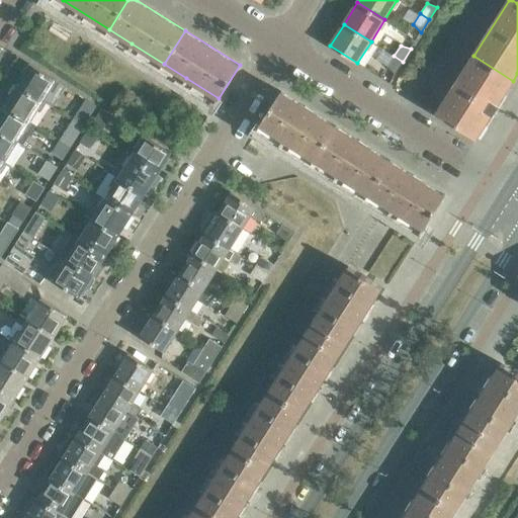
[(395,74),(403,62),(394,56),(387,66),(395,74)]
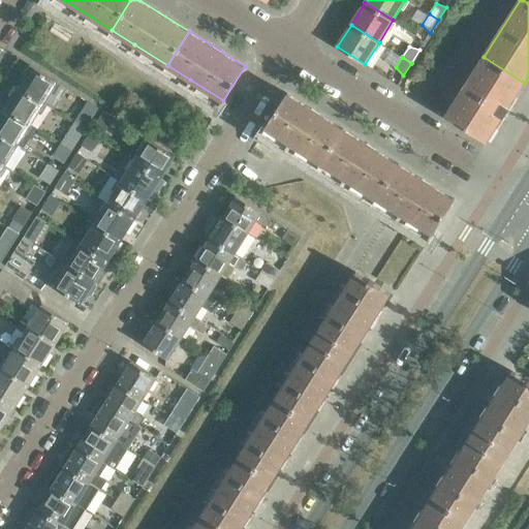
[(487,142),(524,83),(484,57),(446,116),(487,142)]
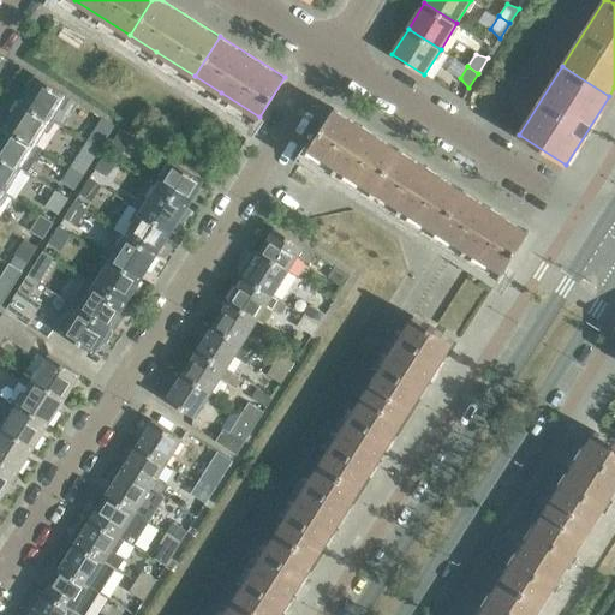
[(79,102),(35,75),(21,100),(52,119),(64,127),(79,102)]
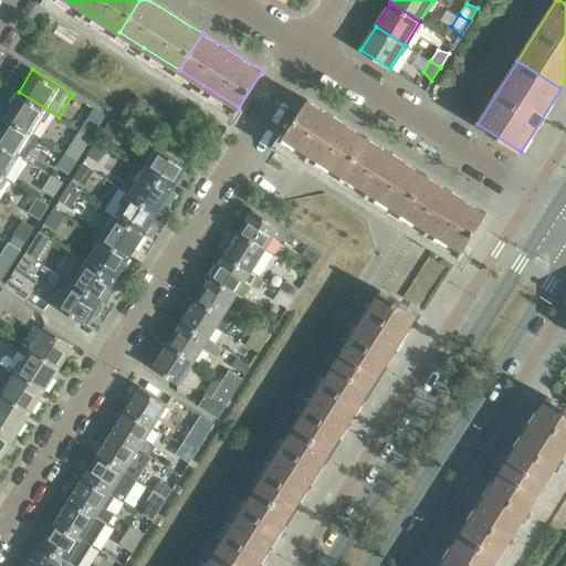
[(19,92),(4,114),(33,133),(48,109),(19,92)]
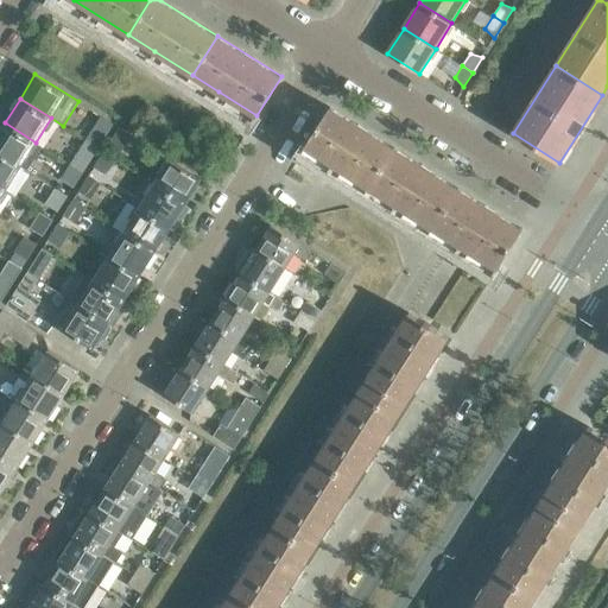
[(394,149),(330,108),(305,147),(371,188),(394,149)]
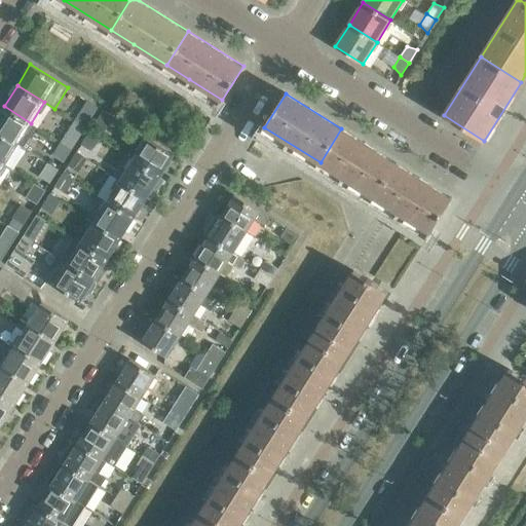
[(90,119),(98,108),(98,107),(88,102),(81,113),(90,119)]
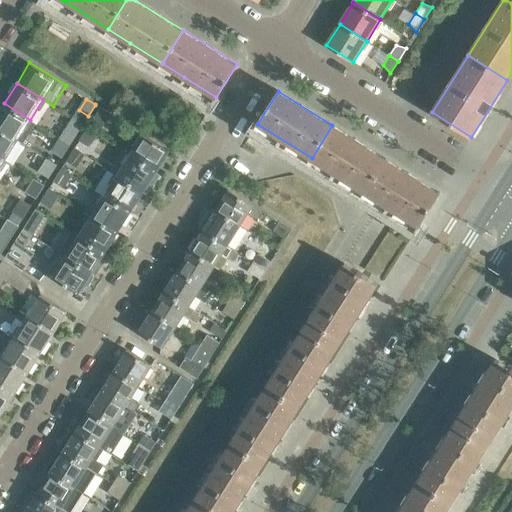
[(30,120),(4,103),(0,108),(0,129),(17,140),(30,120)]
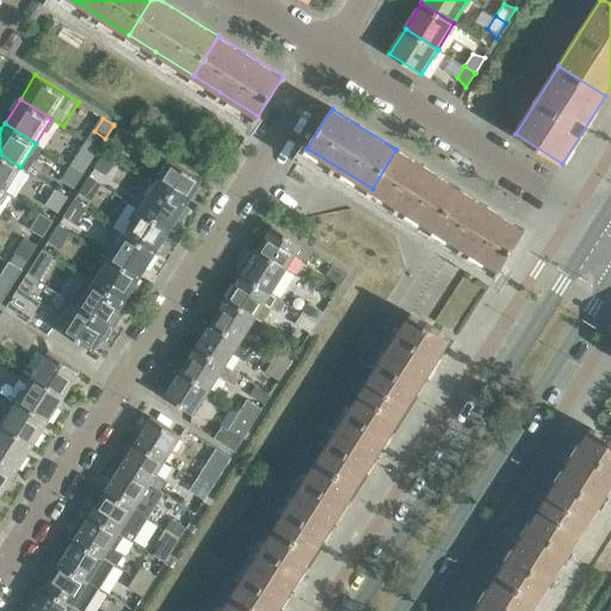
[(130,136),(119,129),(110,143),(121,150),(130,136)]
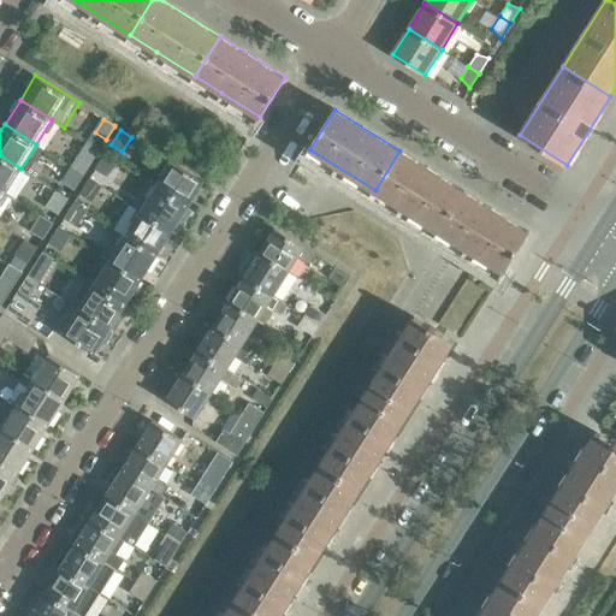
[(93,131),(86,142),(99,150),(106,140),(95,132),(93,131)]
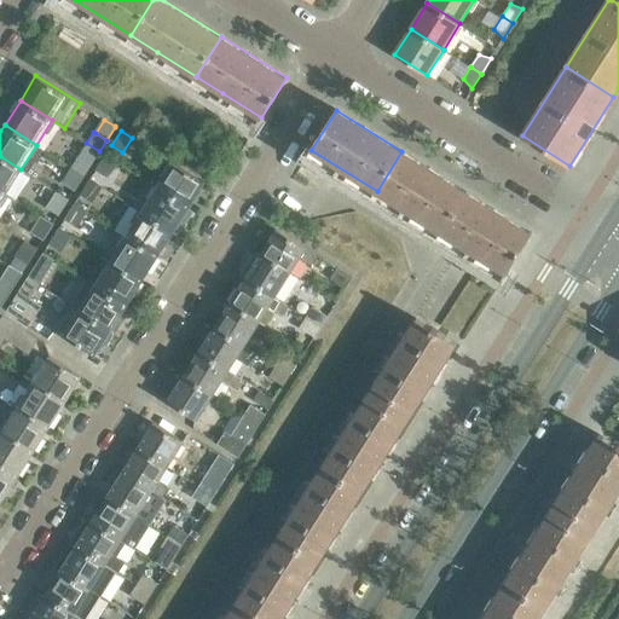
[(70,167),(73,169),(84,175),(99,151),(86,143),(70,167)]
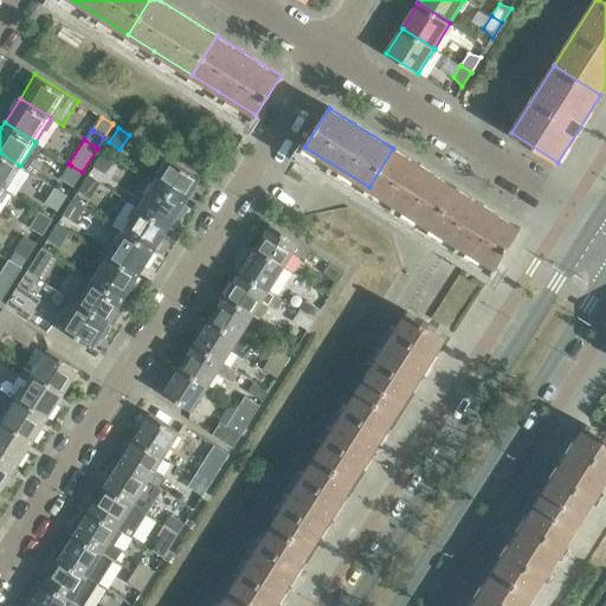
[(369,187),(432,227),(457,188),(393,148),(369,187)]
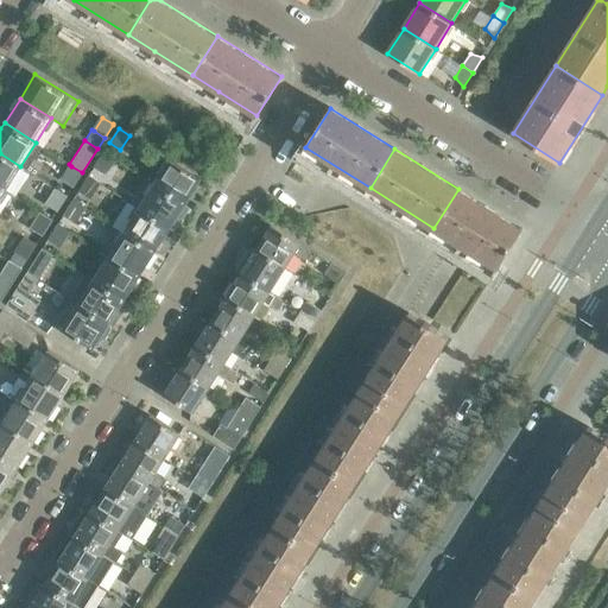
[(103,152),(94,166),(105,173),(114,159),(103,152)]
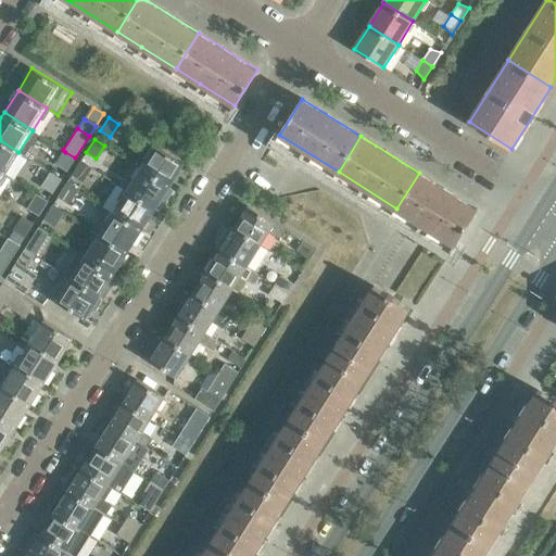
[(0,140),(0,172),(4,175),(19,152),(0,140)]
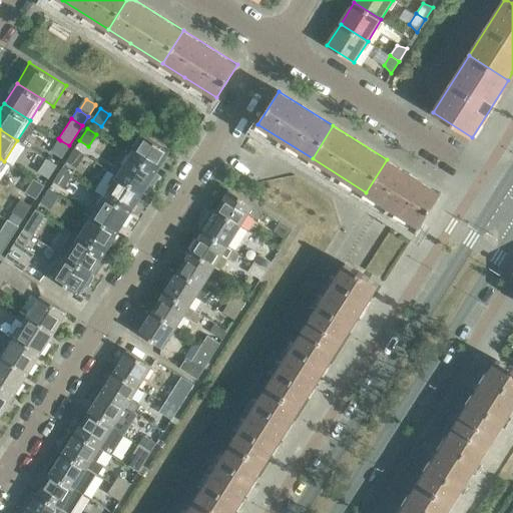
[(169,152),(143,135),(130,156),(156,173),(169,152)]
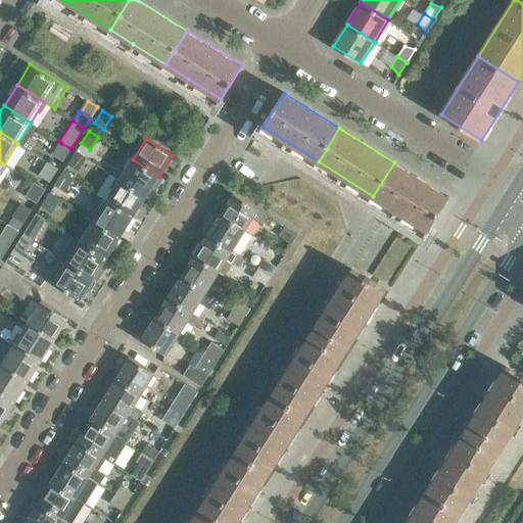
[(62,161),(70,148),(61,143),(53,155),(62,161)]
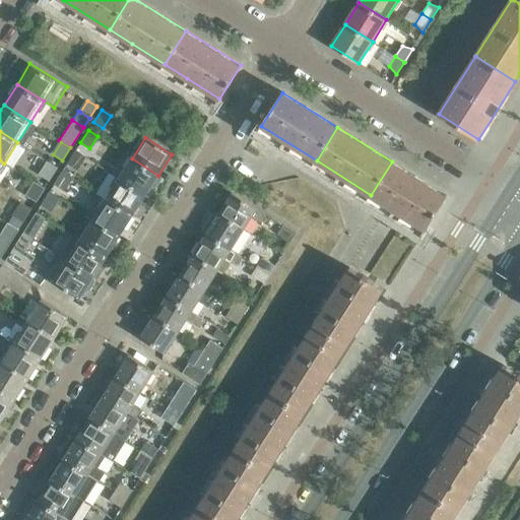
[(84,156),(75,151),(67,164),(76,170),(84,156)]
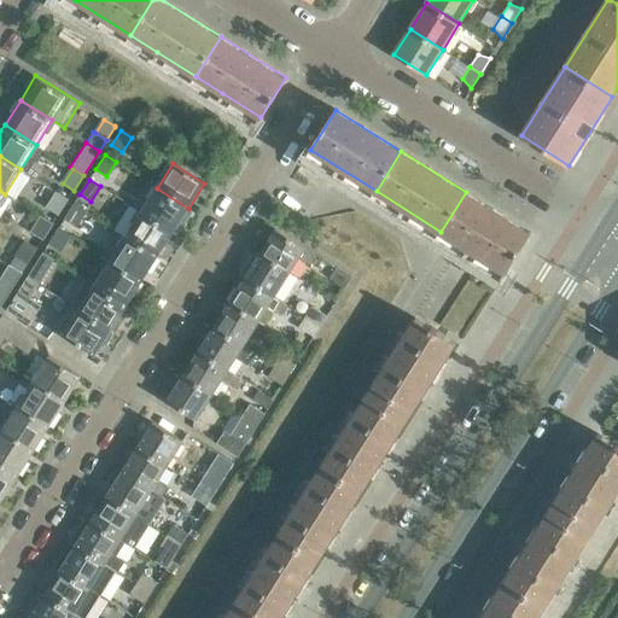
[(188,209),(157,188),(141,213),(173,233),(188,209)]
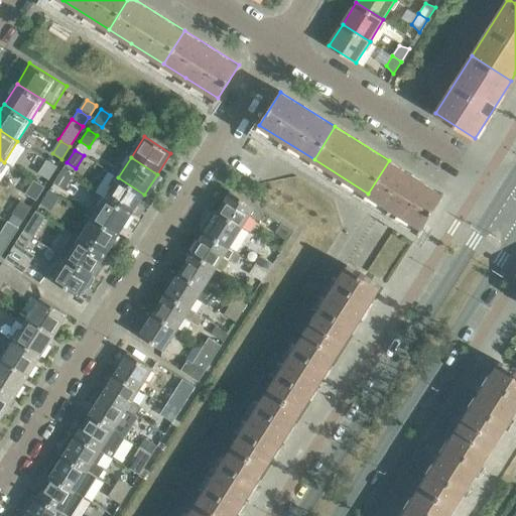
[(368,194),(402,216),(422,228),(443,195),(389,160),(368,194)]
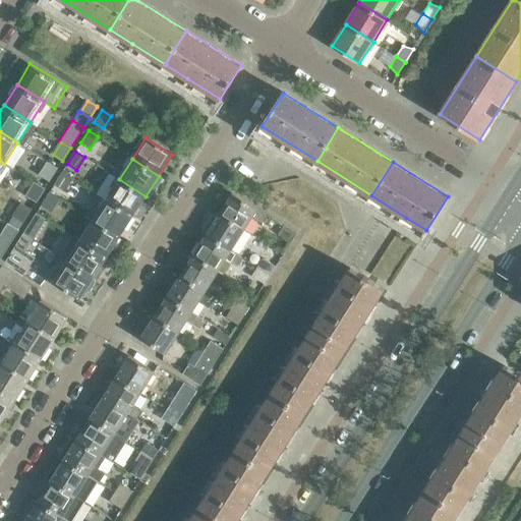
[(49,181),(57,169),(48,163),(40,175),(49,181)]
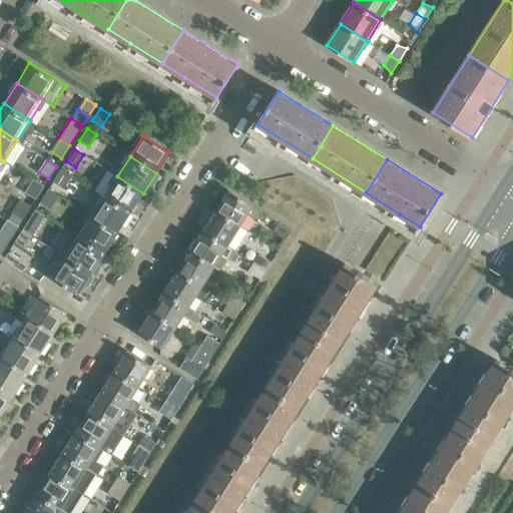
[(61,169),(53,181),(62,187),(70,174),(61,169)]
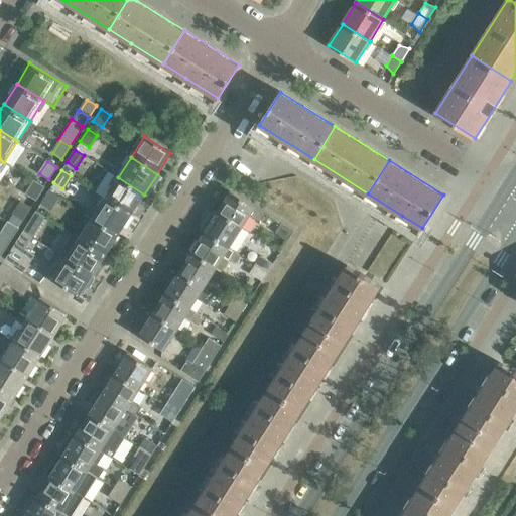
[(144,195),(118,177),(105,198),(131,215),(144,195)]
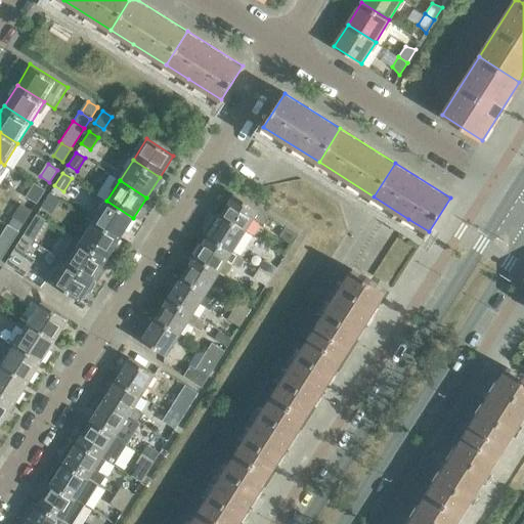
[(36,203),(44,190),(35,184),(28,197),(36,203)]
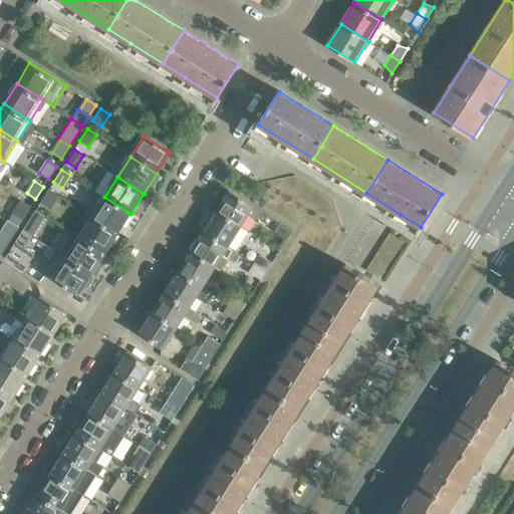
[(49,190),(41,202),(49,208),(57,196),(49,190)]
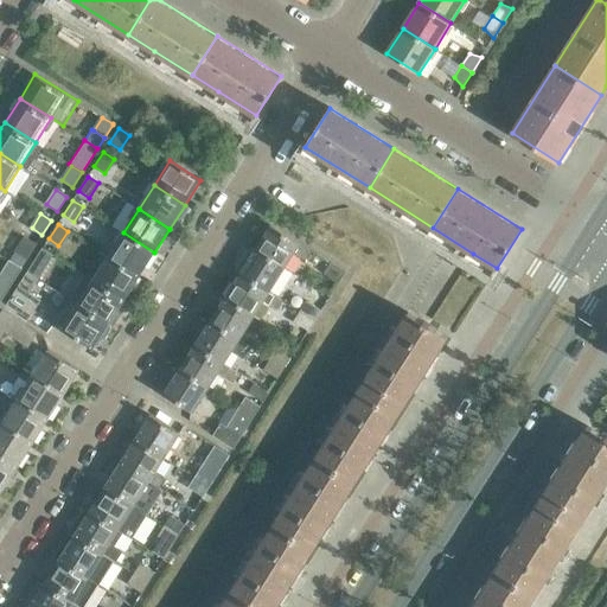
[(312,250),(272,225),(256,250),(285,267),(294,253),(306,261),(312,250)]
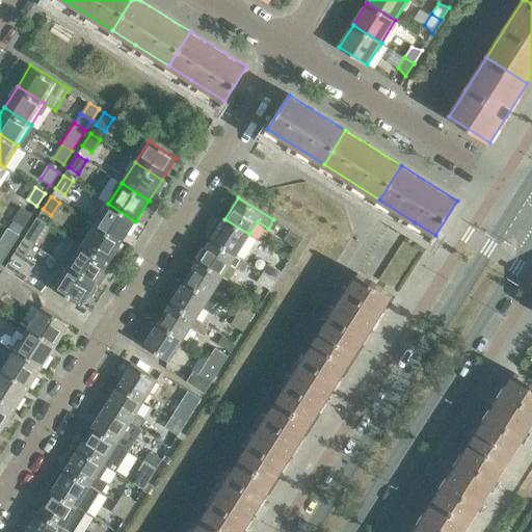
[(135,221),(108,204),(95,224),(122,242),(135,221)]
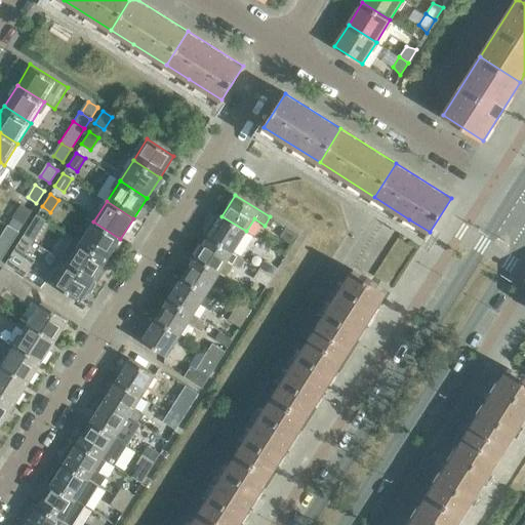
[(23,224),(31,211),(23,205),(14,218),(23,224)]
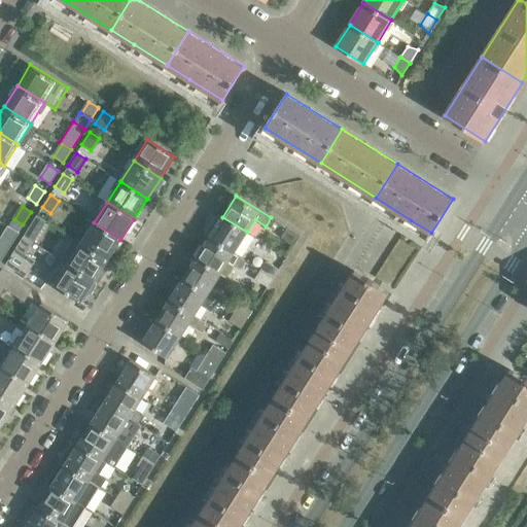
[(36,215),(29,227),(38,234),(45,221),(36,215)]
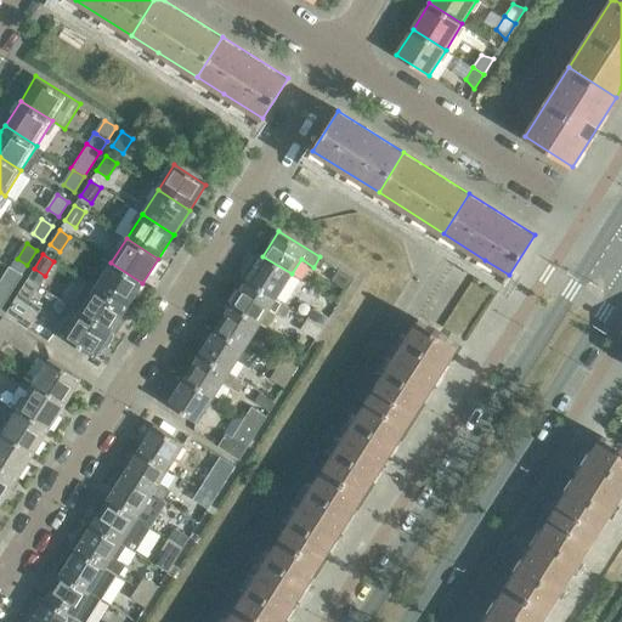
[(247,281),(276,299),(292,273),(263,256),(256,266),(252,263),(243,276),(248,278),(247,281)]
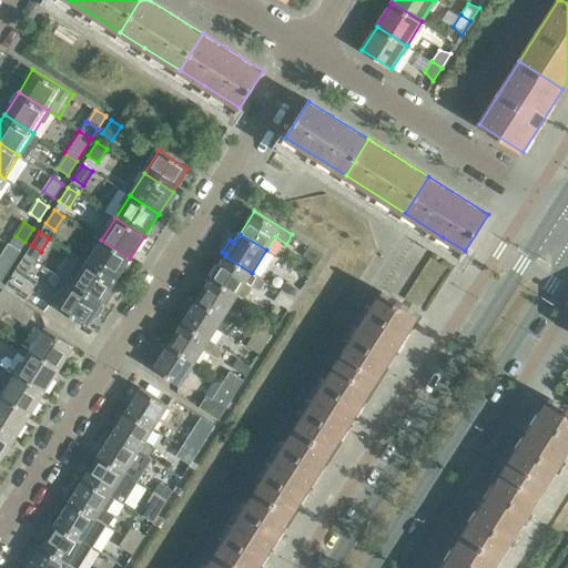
[(130,259),(101,240),(87,263),(115,281),(130,259)]
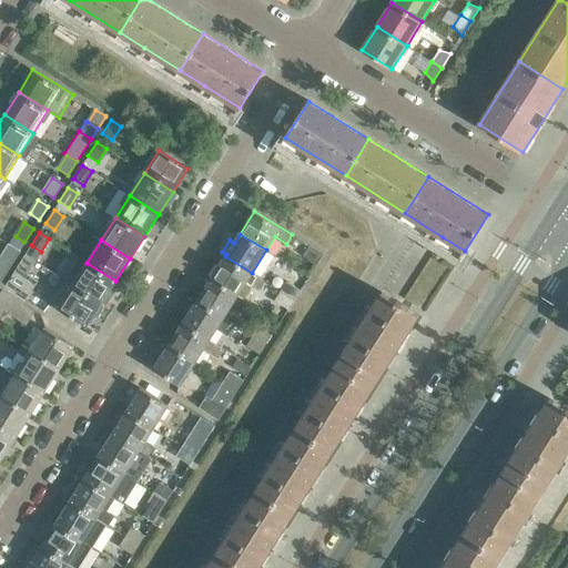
[(0,281),(19,251),(10,244),(1,257),(0,256),(0,281)]
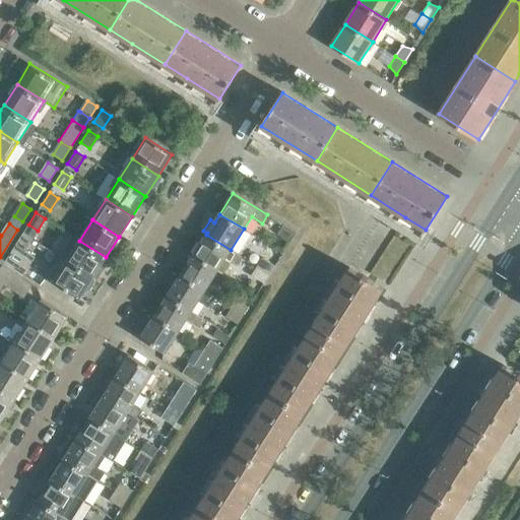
[(297,233),(283,224),(277,234),(290,242),(297,233)]
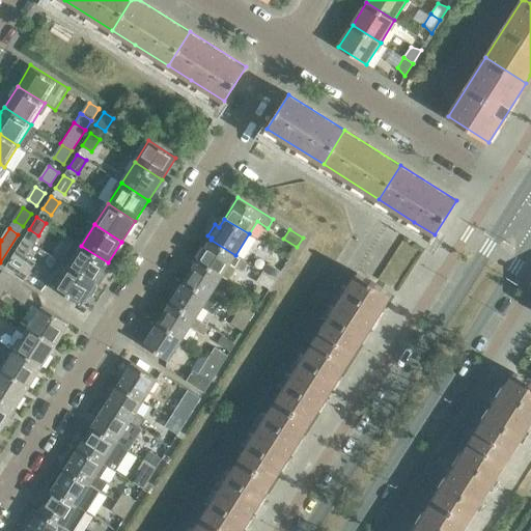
[(5,267),(24,278),(25,279),(32,267),(23,260),(33,244),(24,238),(5,267)]
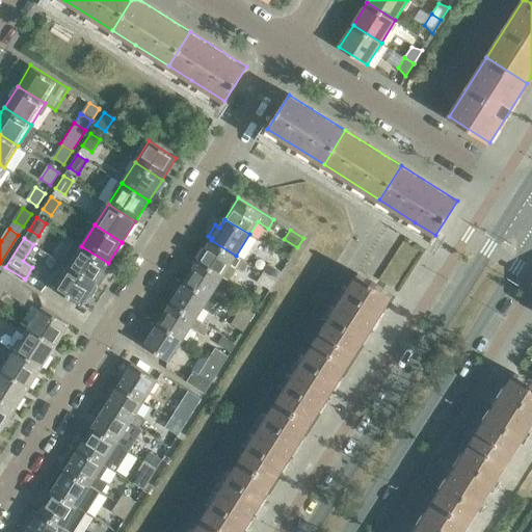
[(247,263),(236,256),(211,240),(197,261),(222,276),(230,282),(238,269),(241,271),(247,263)]
